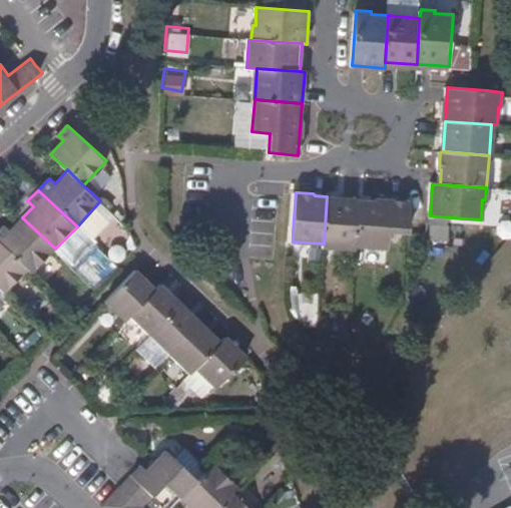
[(355,246),(359,198),(327,196),(324,243),(355,246)]
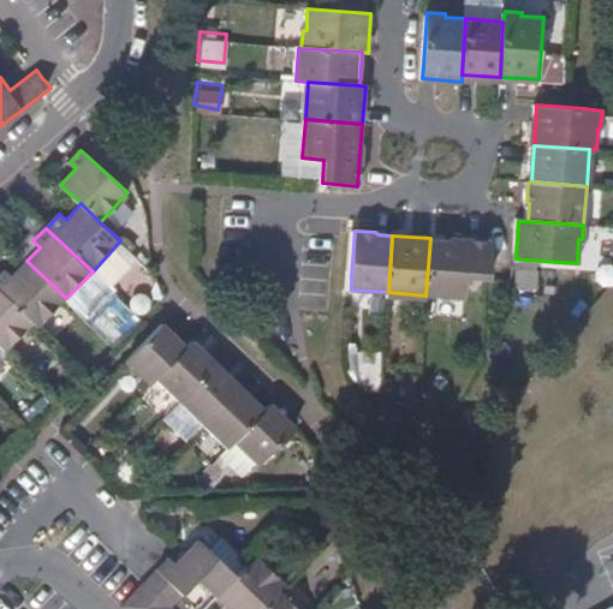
[(492,279),(493,263),(494,244),(430,238),(426,296),(466,298),(468,276),(492,279)]
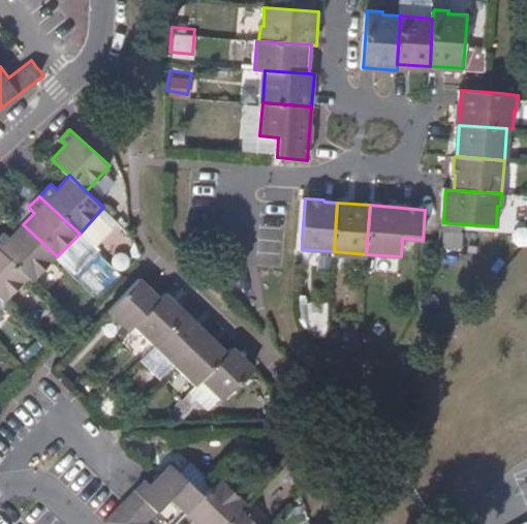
[(57,256),(23,224),(10,238),(4,233),(0,237),(0,250),(29,278),(33,282),(57,256)]
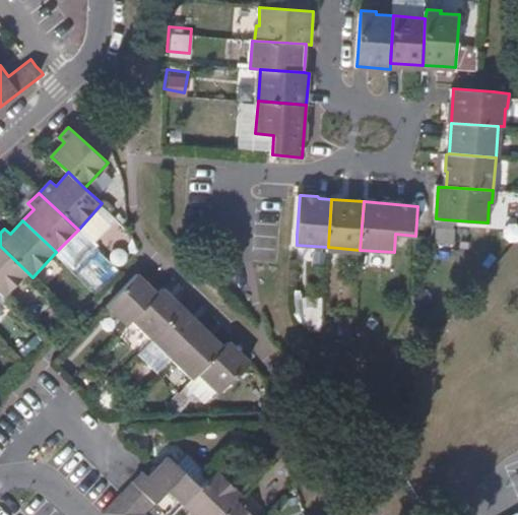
[(28,273),(0,246),(0,292),(1,293),(6,298),(28,273)]
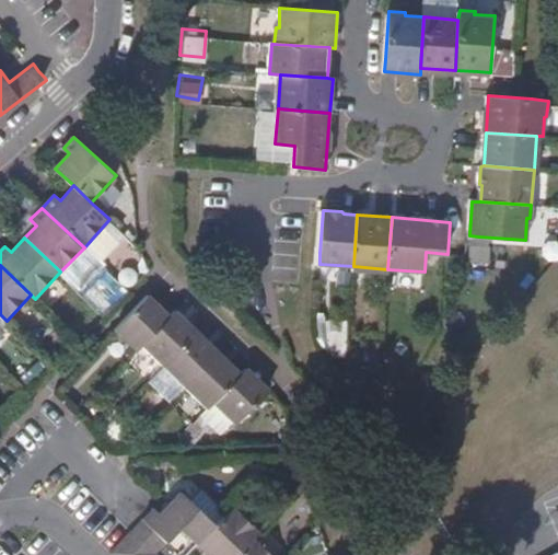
[(146,344),(173,315),(150,293),(117,327),(141,349),(146,344)]
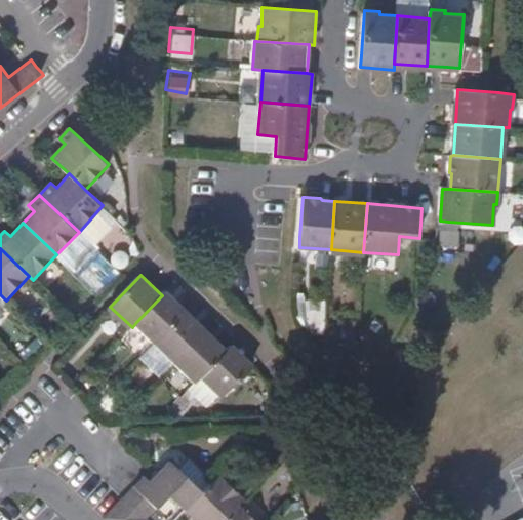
[(157,342),(189,309),(168,289),(162,295),(136,322),(157,342)]
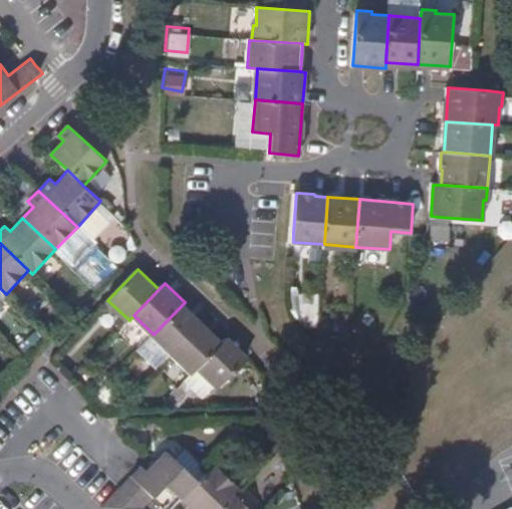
[(297,288),(296,305),(313,305),(313,288),(297,288)]
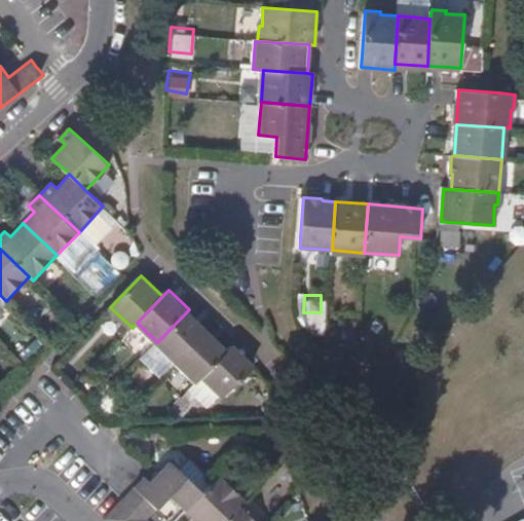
[(178,360),(208,327),(189,309),(157,342),(178,360)]
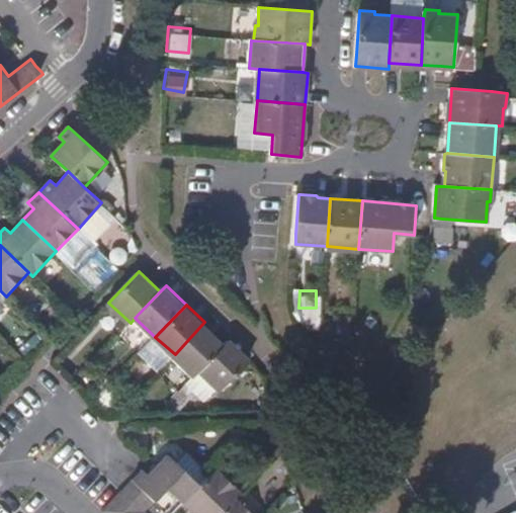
[(200,370),(227,343),(204,322),(175,354),(196,374),(200,370)]
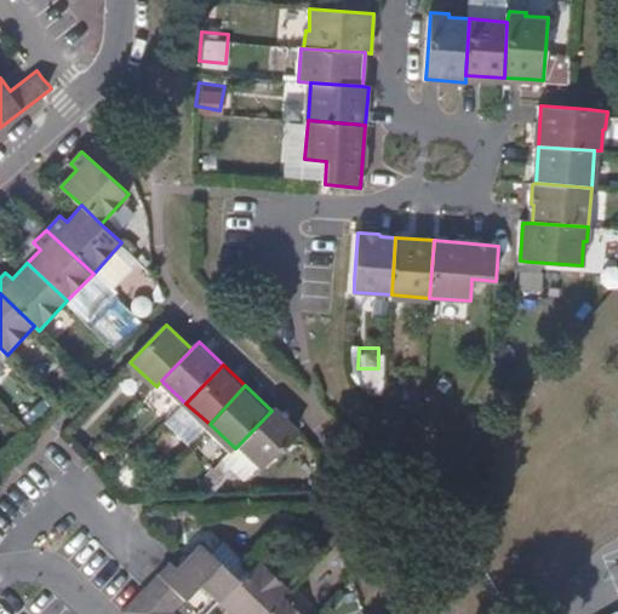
[(265,466),(302,430),(276,406),(272,411),(240,443),(265,466)]
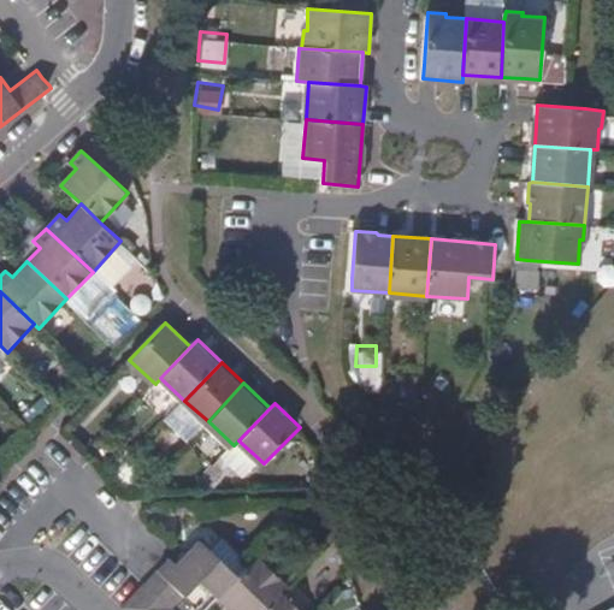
[(110,472),(131,478),(139,456),(116,450),(110,472)]
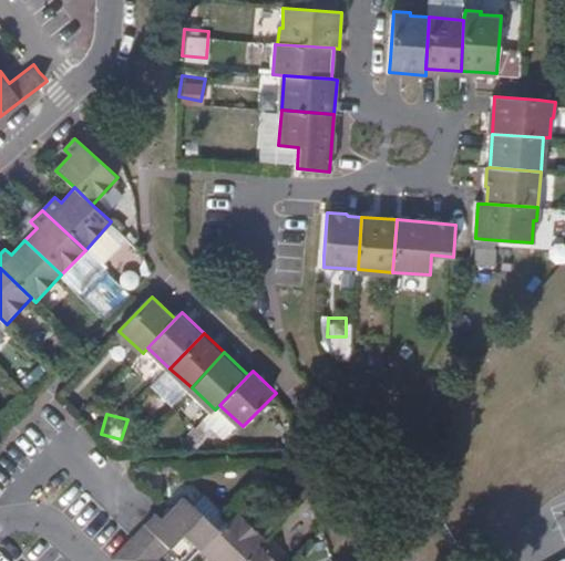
[(222,529),(192,501),(185,496),(174,508),(166,518),(161,512),(149,526),(172,548),(186,532),(203,550),(222,529)]
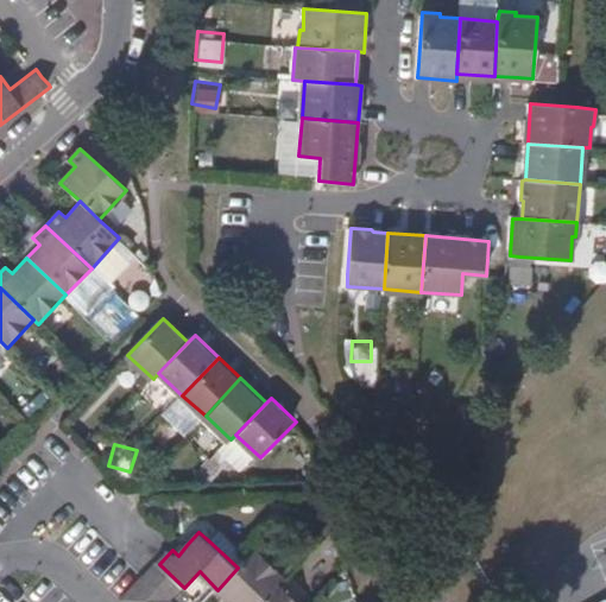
[(262,601),(281,583),(286,577),(257,549),(238,568),(218,590),(229,601),(262,601)]
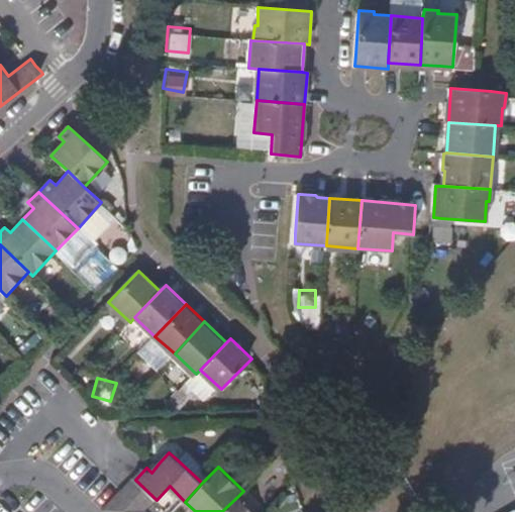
[(157,500),(135,480),(126,489),(137,499),(147,509),(157,500)]
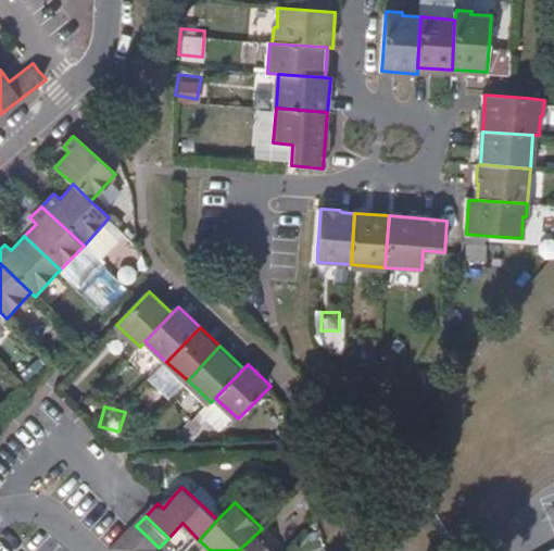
[(134,550),(148,537),(136,526),(116,547),(114,548),(117,550),(134,550)]
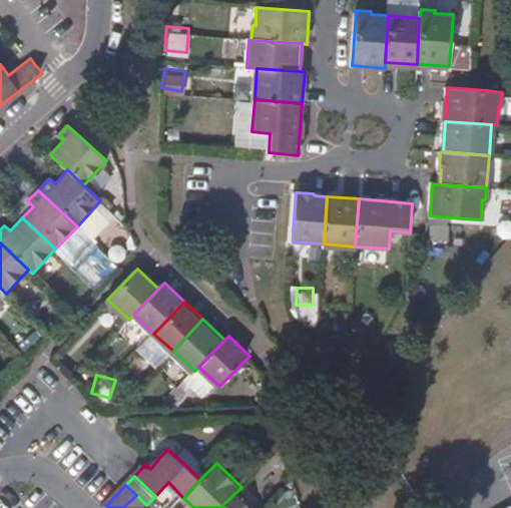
[(253,507),(236,492),(220,507),(253,507)]
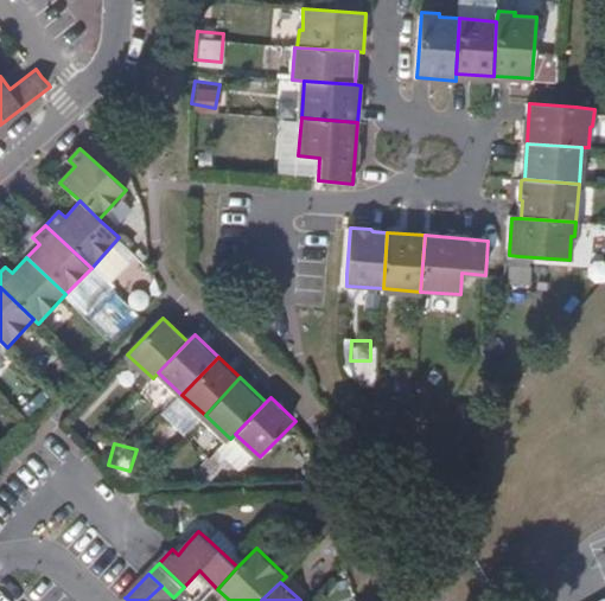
[(170,600),(173,598),(161,586),(146,600),(170,600)]
